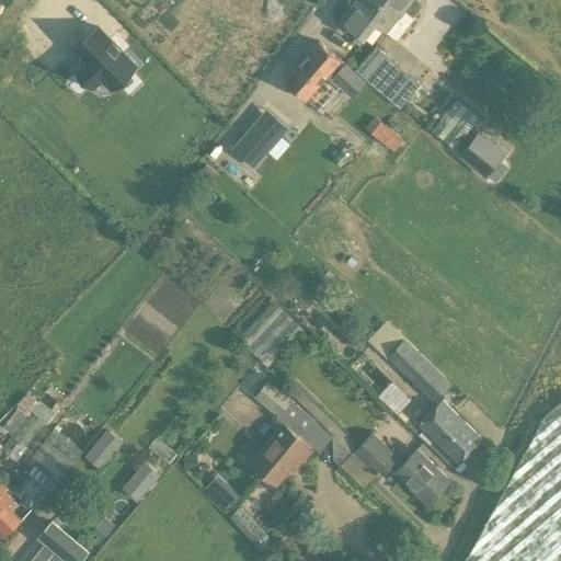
[(423,3),(418,0),(356,0),(341,21),(359,36),(371,20),(397,39),(413,16),(423,3)]
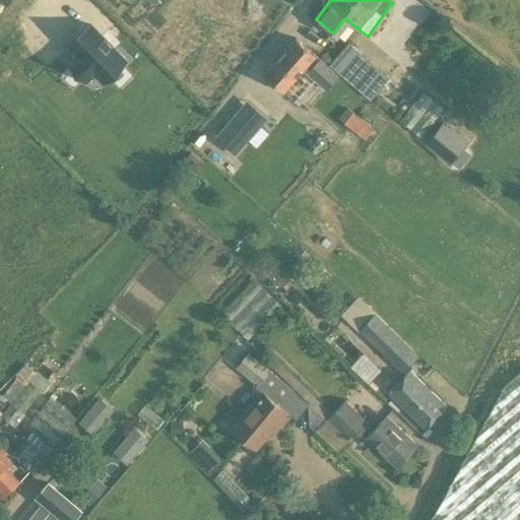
[(90,22),(68,44),(77,53),(70,60),(86,77),(94,70),(103,78),(125,57),(90,22)]
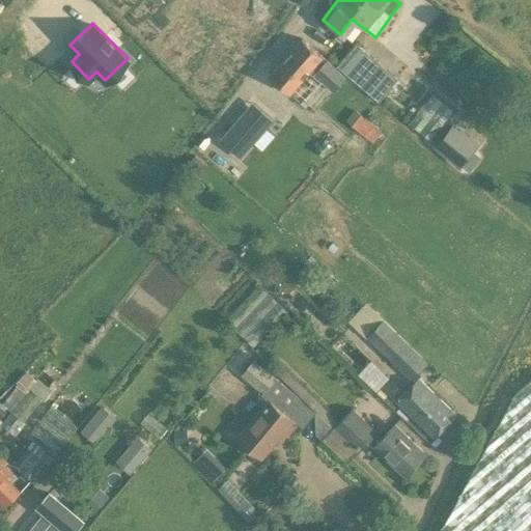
[(323,82),(333,91),(345,77),(301,39),(269,77),(289,93),(308,72),(320,83),(323,82)]
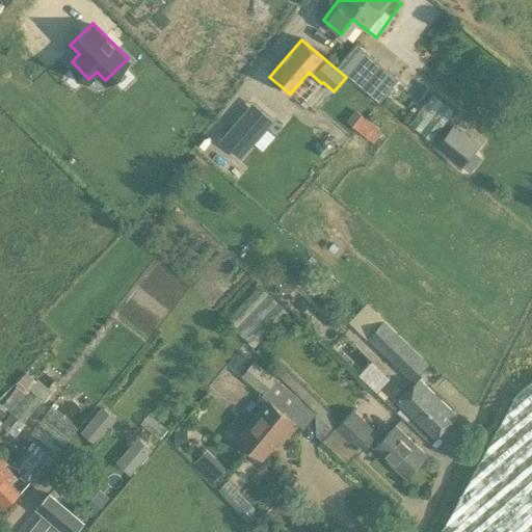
[(356,44),(338,65),(378,101),(398,79),(356,44)]
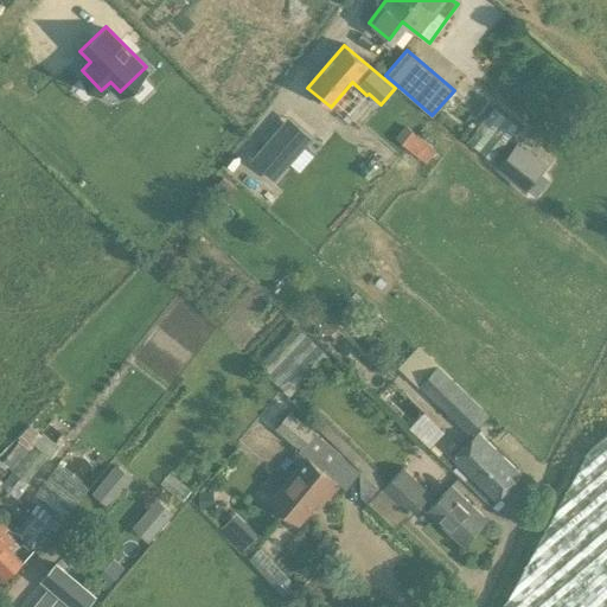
[(307,138),(286,119),(256,153),(279,172),(307,138)]
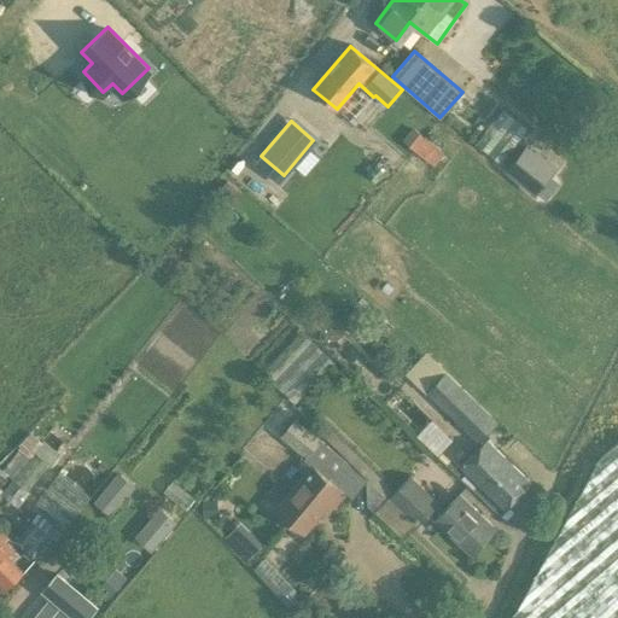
[(431,165),(442,152),(413,129),(402,141),(431,165)]
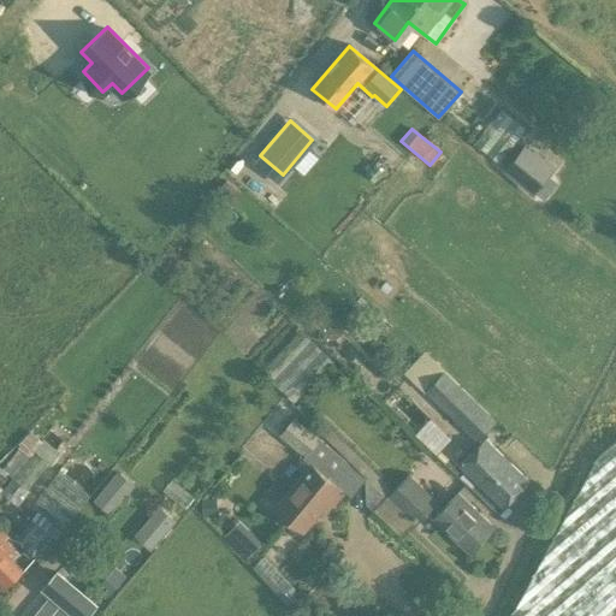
[(539,179),(513,158),(502,171),(528,191),(539,179)]
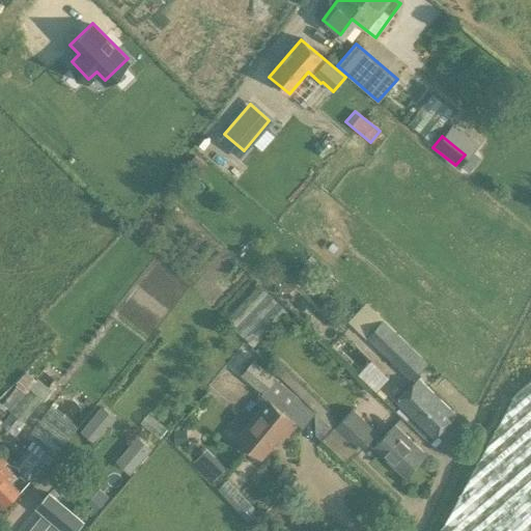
[(224,317),(245,338),(278,303),(256,282),(224,317)]
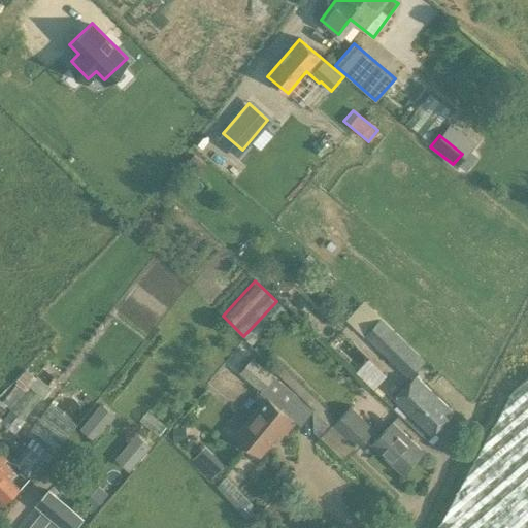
[(395,332),(380,319),(364,335),(372,342),(407,377),(424,360),(395,332)]
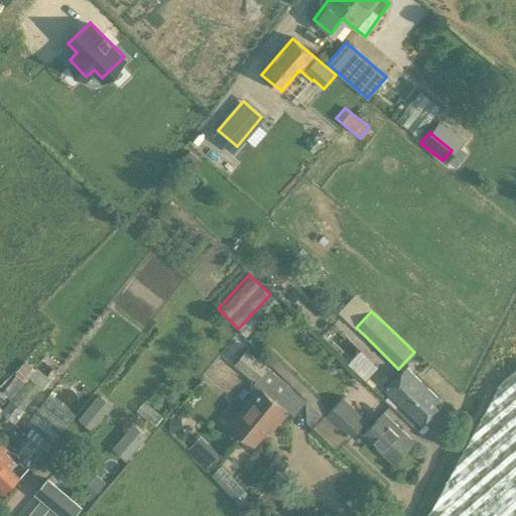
[(254,384),(260,389),(230,425),(253,445),(273,421),(276,424),(299,397),(245,351),(234,365),(255,382),(254,384)]
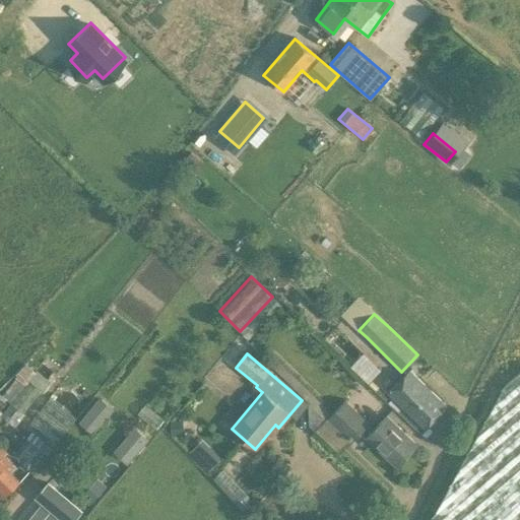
[(0,417),(3,414),(12,423),(48,382),(24,362),(0,388),(0,417)]
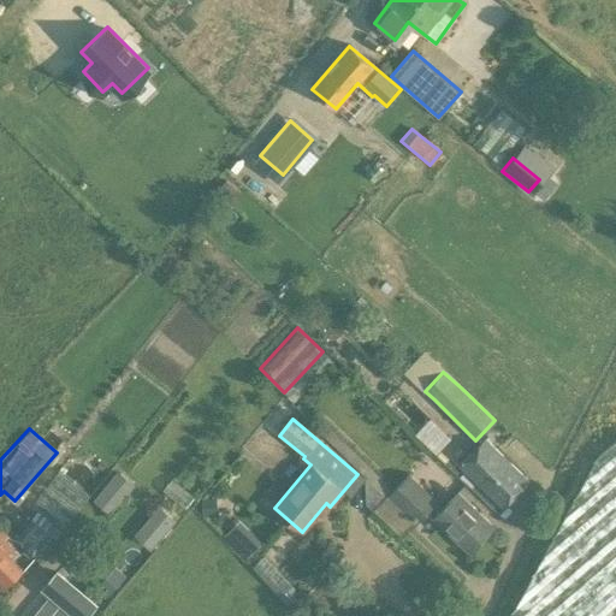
[(460,465),(504,508),(529,481),(485,439),(460,465)]
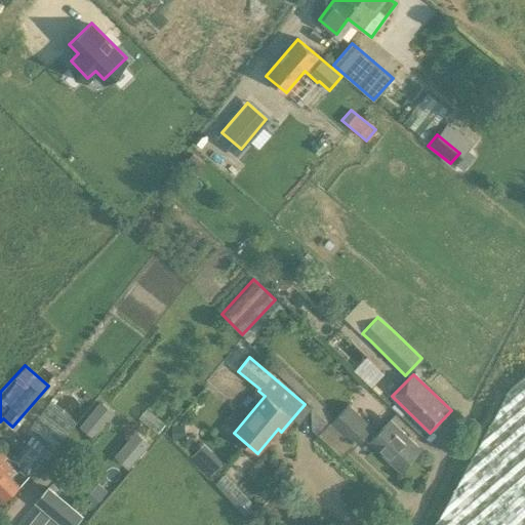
[(524,524),(524,376),(510,390),(435,524),(524,524)]
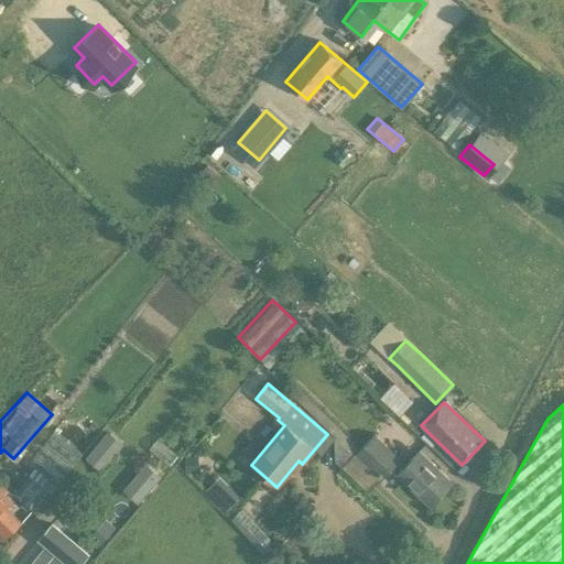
[(11,497),(36,517),(84,454),(54,431),(30,464),(34,467),(11,497)]
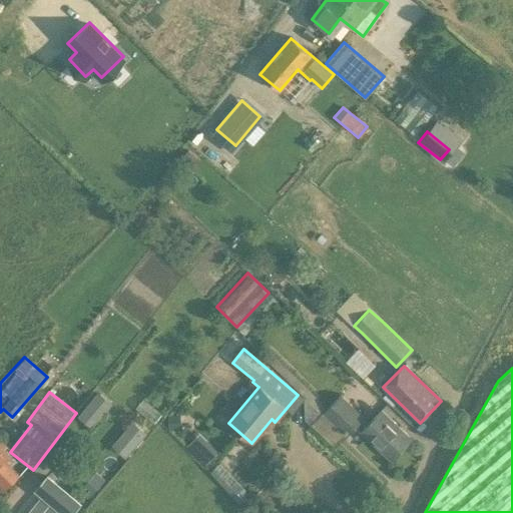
[(99,393),(78,417),(91,429),(113,405),(99,393)]
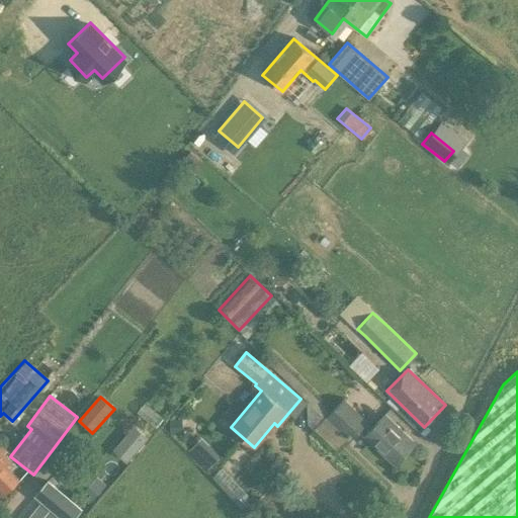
[(367,420),(343,399),(326,418),(350,440),(367,420)]
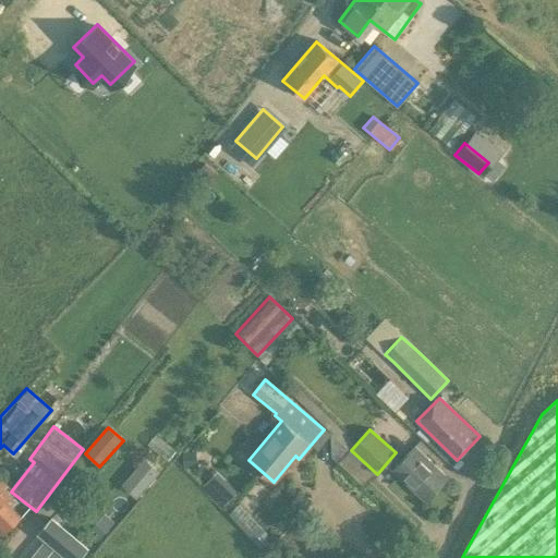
[(392,470),(425,500),(447,476),(414,447),(392,470)]
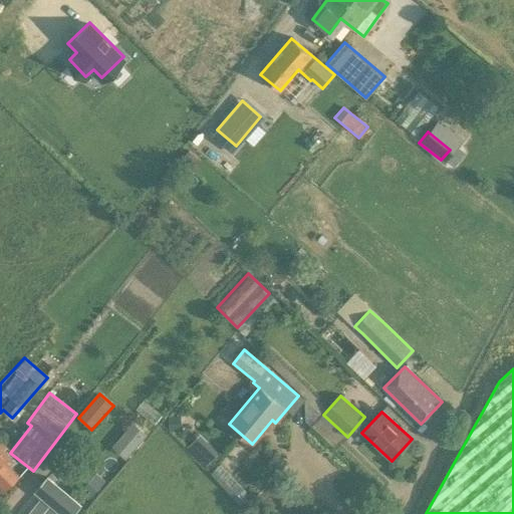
[(133,423),(112,448),(127,460),(148,435),(133,423)]
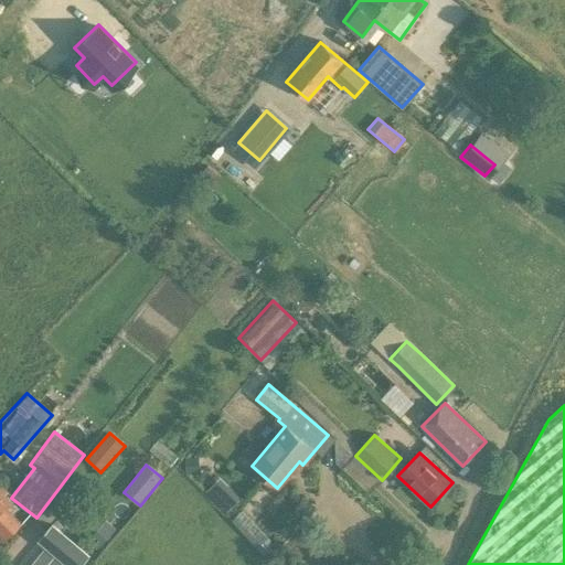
[(0,542),(1,543),(20,524),(7,510),(12,504),(4,497),(8,492),(0,483),(0,542)]
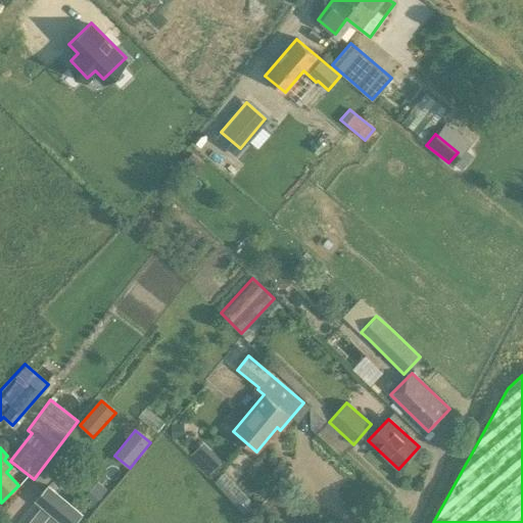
[(94,482),(85,494),(94,502),(103,488),(94,482)]
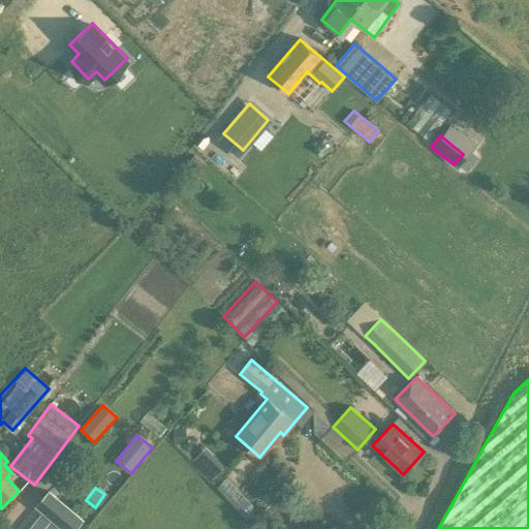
[(69,528),(79,519),(47,492),(33,507),(40,514),(26,528),(69,528)]
